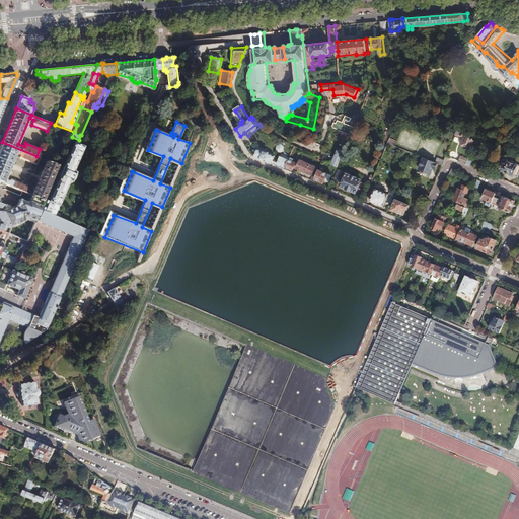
[(351,134),(340,130),(338,133),(342,134),(342,136),(345,137),(342,144),(347,145),(351,134)]
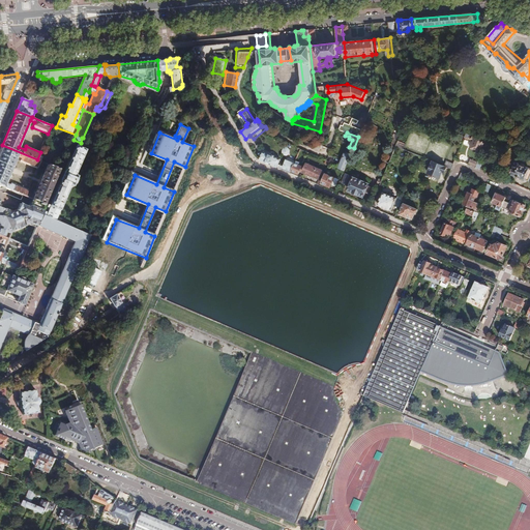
[(468,133),(466,137),(467,138),(467,139),(470,140),(470,139),(475,141),(472,148),(481,152),(484,143),(483,143),(483,141),(481,140),(482,139),(468,133)]
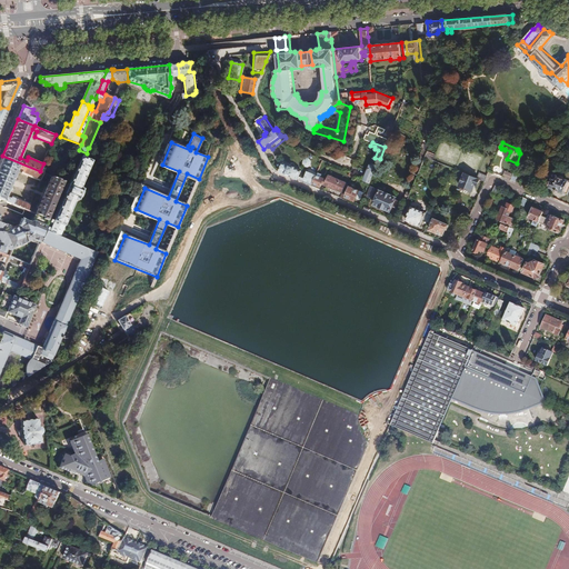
[(420,158),(425,160),(427,156),(428,152),(429,151),(429,150),(425,147),(420,158)]
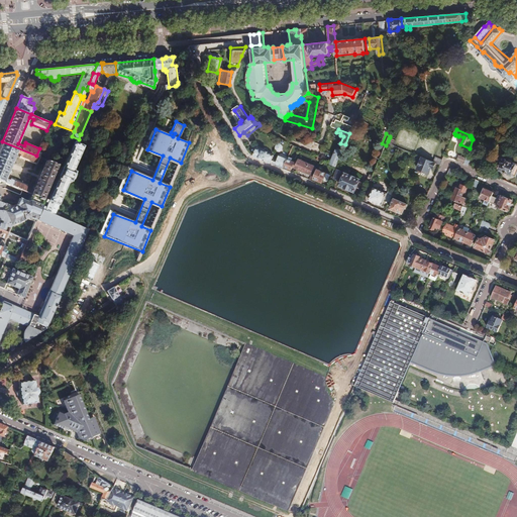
[(0,146),(0,180),(1,181),(25,190),(27,184),(11,178),(10,179),(9,179),(9,181),(5,179),(17,152),(21,153),(19,158),(36,164),(39,157),(36,156),(2,141),(0,146)]
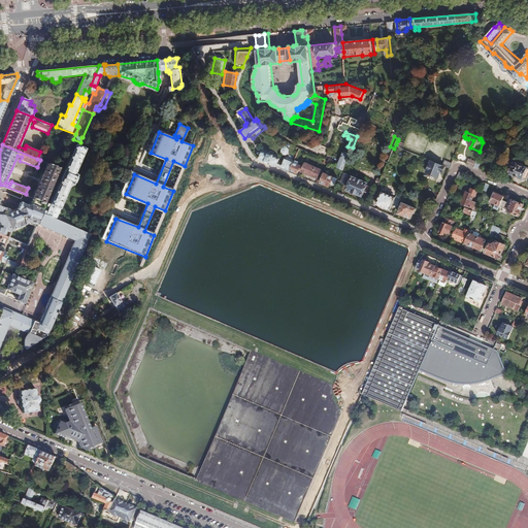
[(46,203),(42,212),(55,219),(69,184),(72,186),(76,175),(73,174),(84,149),(74,145),(64,170),(63,170),(59,179),(60,180),(50,204),(46,203)]
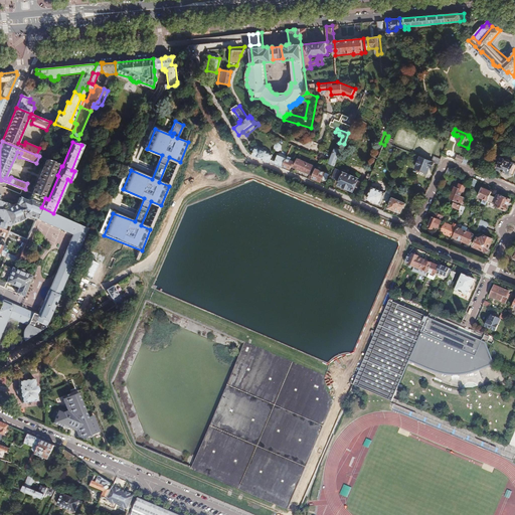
[(270,162),(271,159),(273,155),(267,152),(268,151),(263,149),(262,150),(255,147),(252,155),(270,162)]
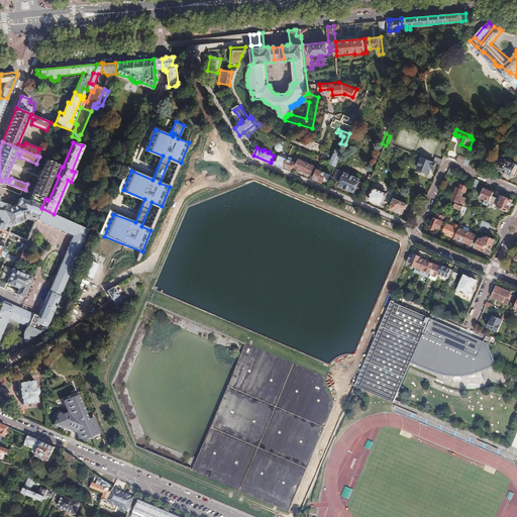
[(336,166),(342,150),(337,147),(334,156),(333,156),(330,163),(336,166)]
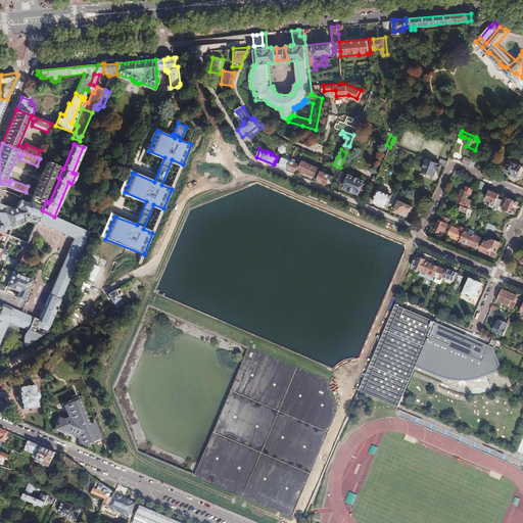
[(276,162),(275,161),(274,164),(287,171),(288,168),(291,160),(288,158),(283,156),(280,163),(276,162)]
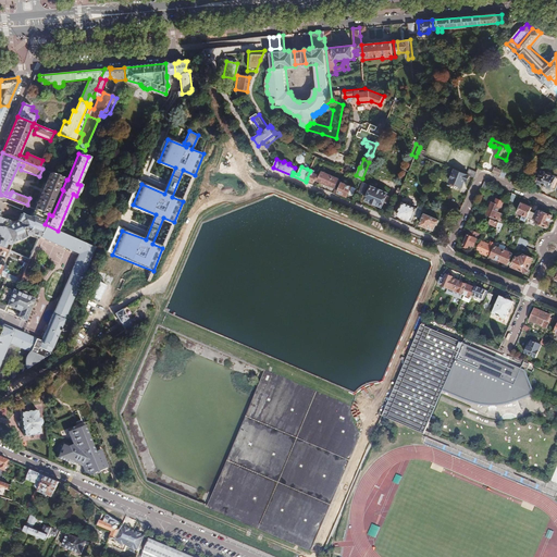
[(492,173),(500,176),(503,170),(495,166),(492,173)]
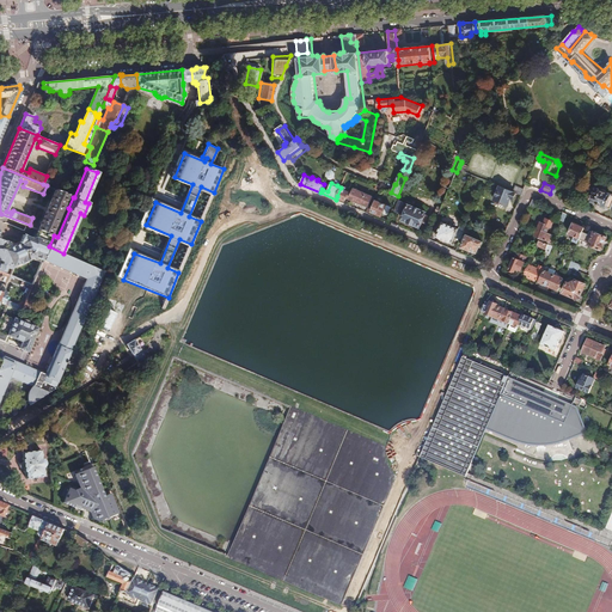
[(514,191),(501,185),(495,200),(508,206),(512,197),(514,199),(516,193),(521,195),(525,189),(516,185),(514,191)]
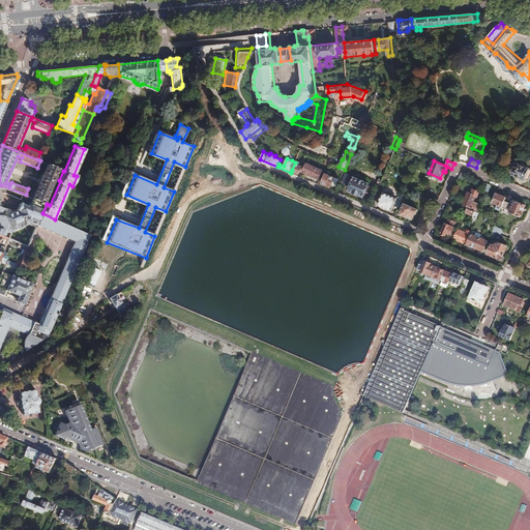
[(300,170),(302,171),(304,166),(295,163),(292,170),(299,173),(300,170)]
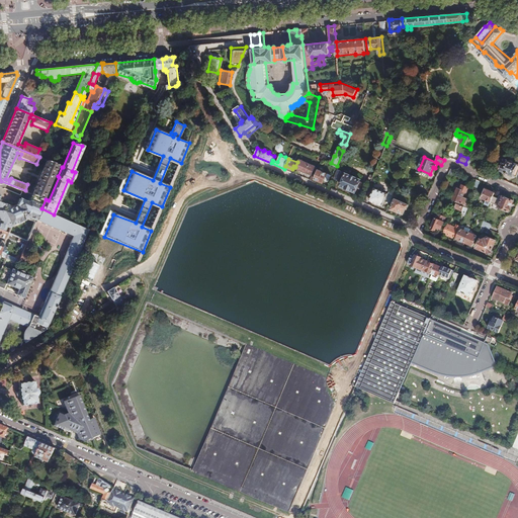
[(297,162),(295,167),(306,172),(307,171),(313,173),(316,166),(299,159),(297,162)]
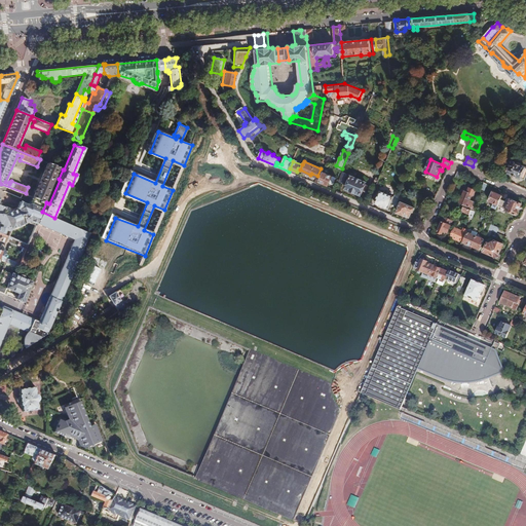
[(513,162),(509,161),(508,165),(511,166),(509,173),(522,178),(522,177),(525,179),(525,176),(525,167),(525,166),(522,165),(522,163),(522,162),(520,162),(519,162),(518,163),(513,161),(513,162)]
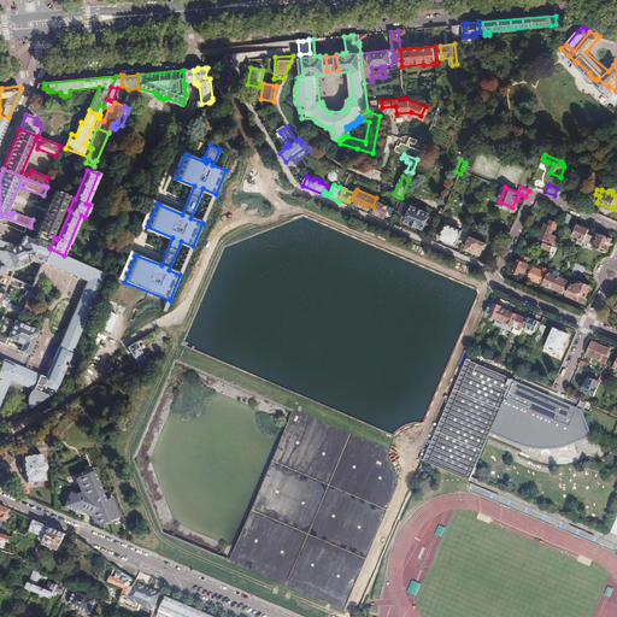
[(39,231),(51,236),(68,197),(56,192),(39,231)]
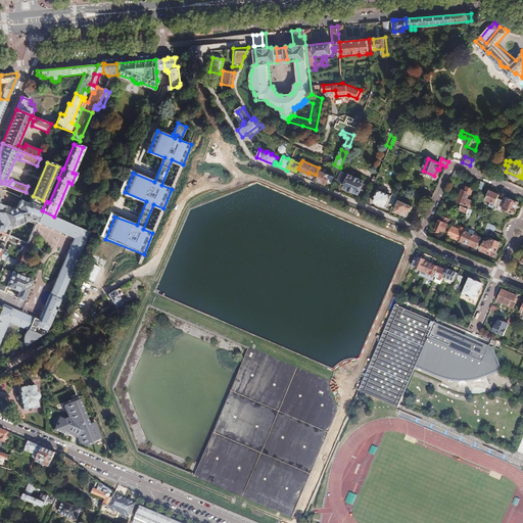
[(335,176),(321,170),(318,180),(327,183),(328,181),(332,183),(335,176)]
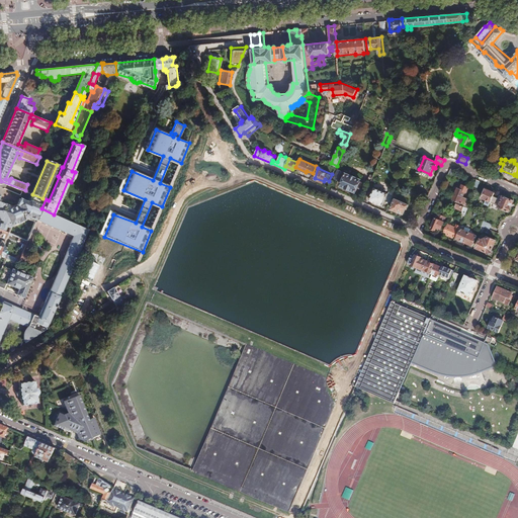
[(450,168),(447,176),(453,178),(457,171),(450,168)]
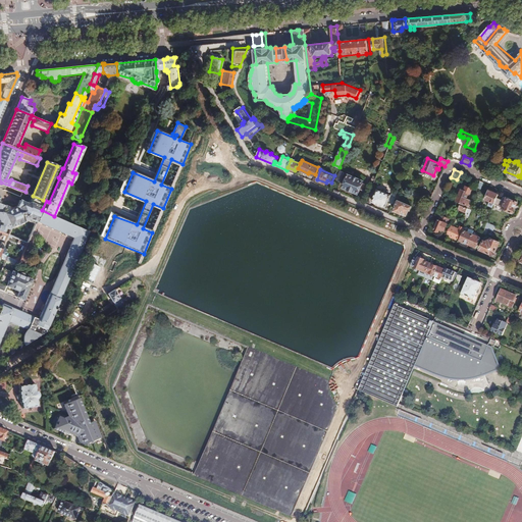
[(364,180),(341,170),(337,178),(346,183),(344,187),(358,193),(360,189),(364,191),(366,185),(363,183),(364,180)]
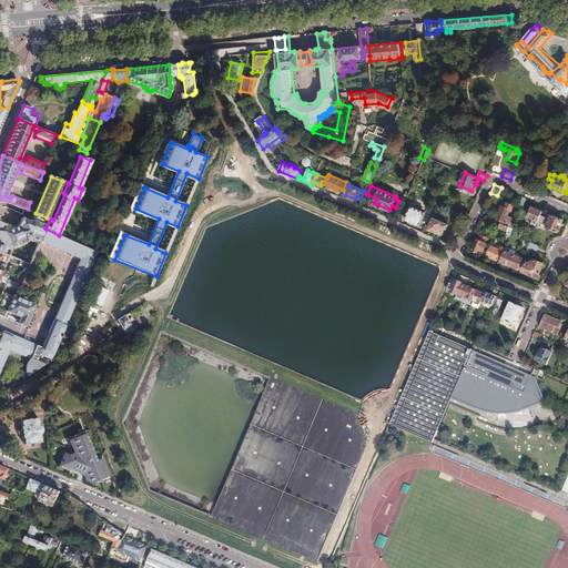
[(422,219),(425,212),(412,205),(406,219),(419,224),(422,219)]
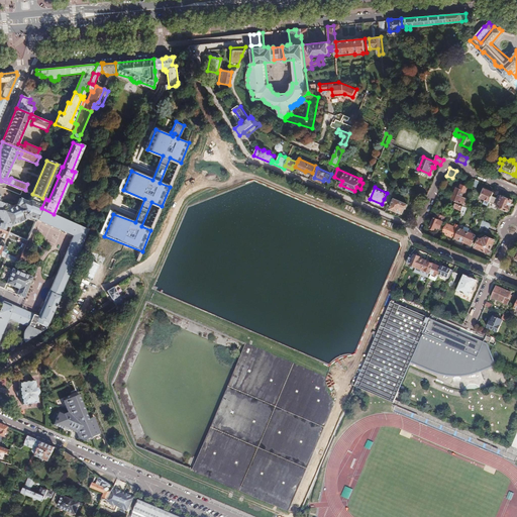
[(450,199),(464,204),(466,200),(467,200),(468,198),(462,196),(464,191),(455,187),(450,199)]
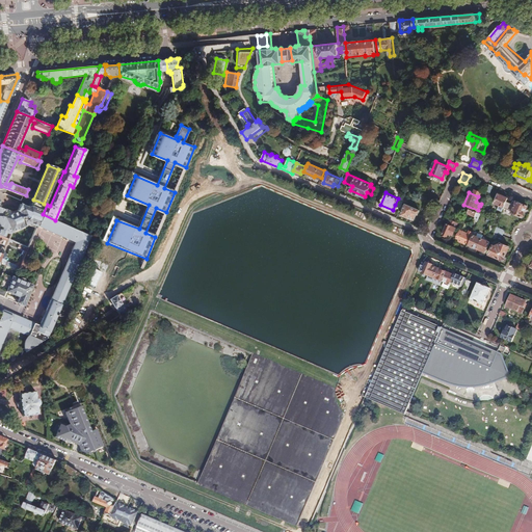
[(504,207),(507,197),(499,193),(495,203),(504,207)]
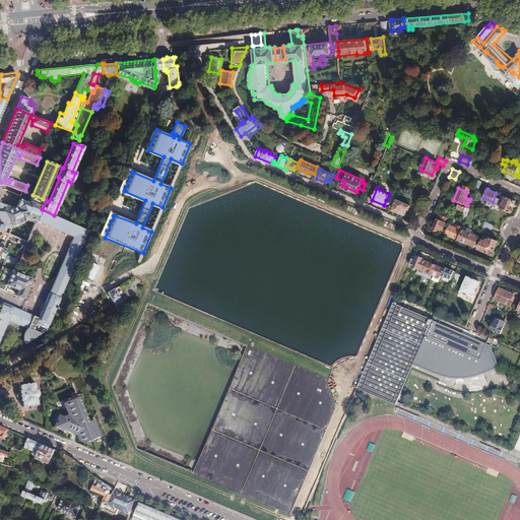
[(389,194),(386,200),(392,202),(395,196),(389,194)]
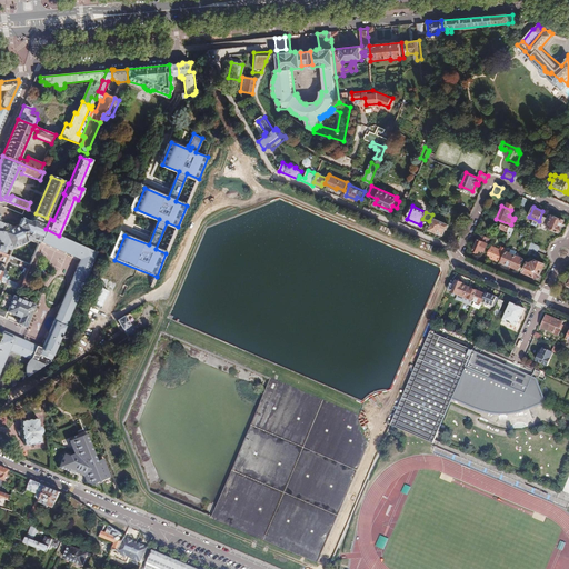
[(0,222),(6,225),(9,218),(0,213),(0,222)]
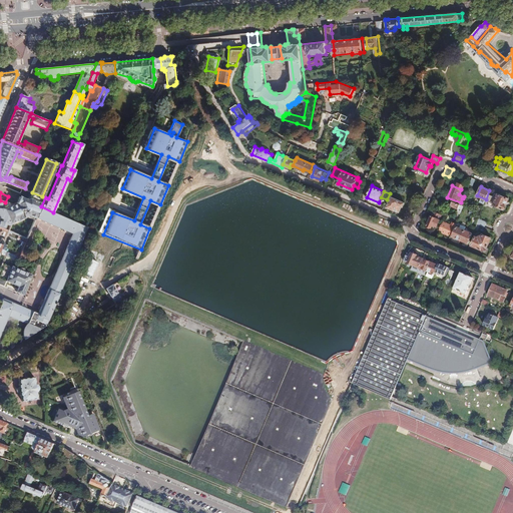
[(508,198),(498,194),(493,205),(503,209),(508,198)]
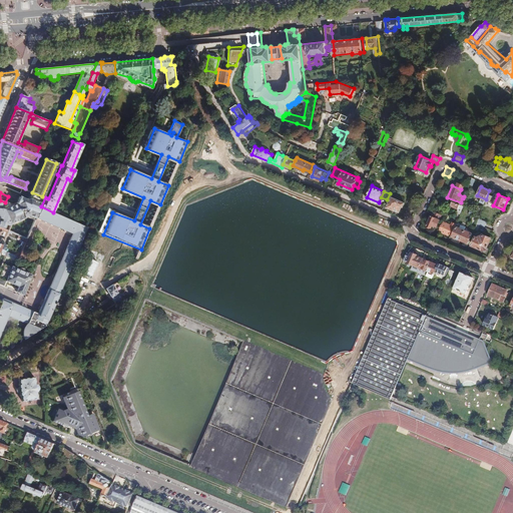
[(406,201),(392,195),(388,206),(399,211),(402,204),(404,205),(406,201)]
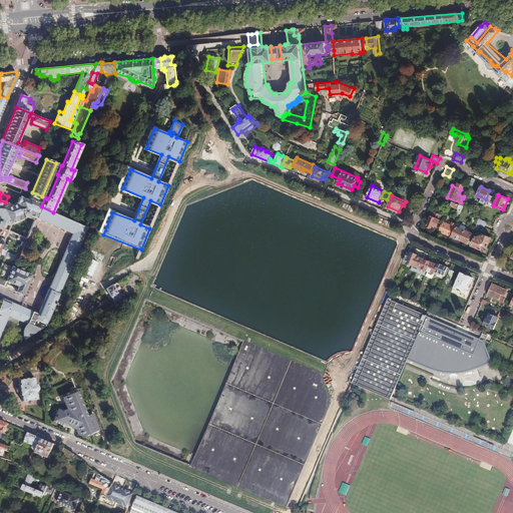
[(0,200),(0,227),(7,230),(9,231),(12,223),(4,209),(0,208),(0,217),(1,218),(3,220),(2,221),(0,220),(0,205),(3,207),(5,202),(0,200)]
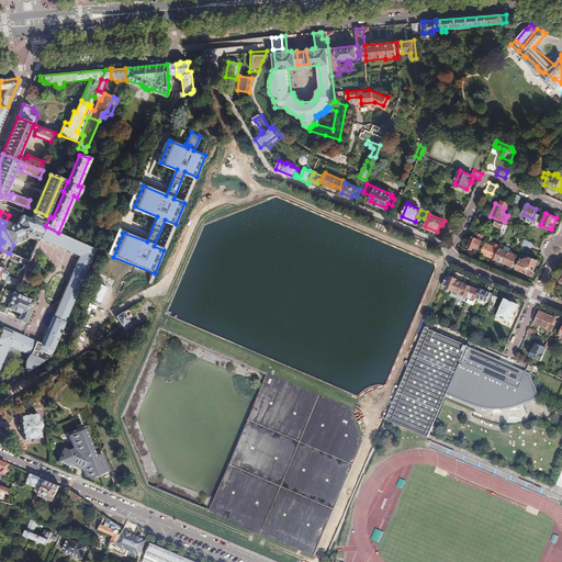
[(508,225),(504,224),(495,220),(494,224),(493,227),(505,232),(508,225)]
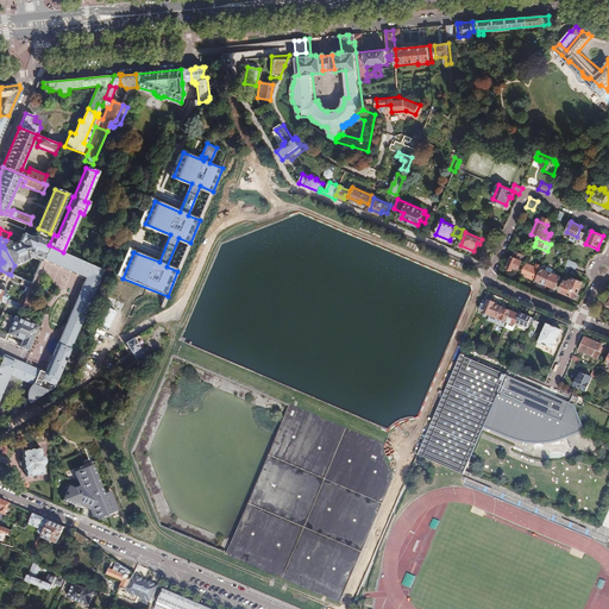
[(49,245),(43,258),(87,277),(48,372),(5,355),(4,358),(2,357),(0,363),(0,400),(11,375),(33,384),(31,387),(30,389),(29,393),(27,396),(29,400),(30,403),(56,388),(105,270),(63,252),(49,245)]
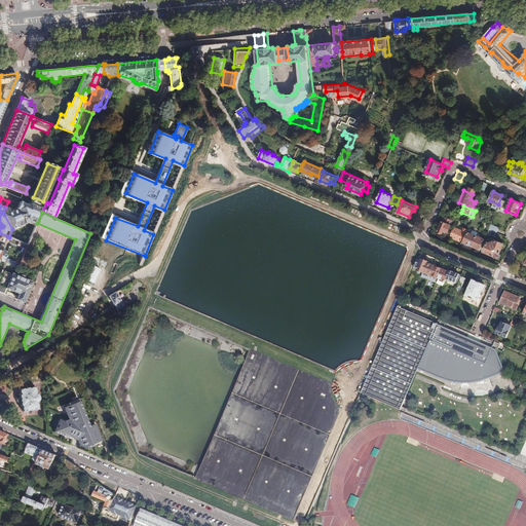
[(453,220),(444,217),(442,221),(451,225),(453,220)]
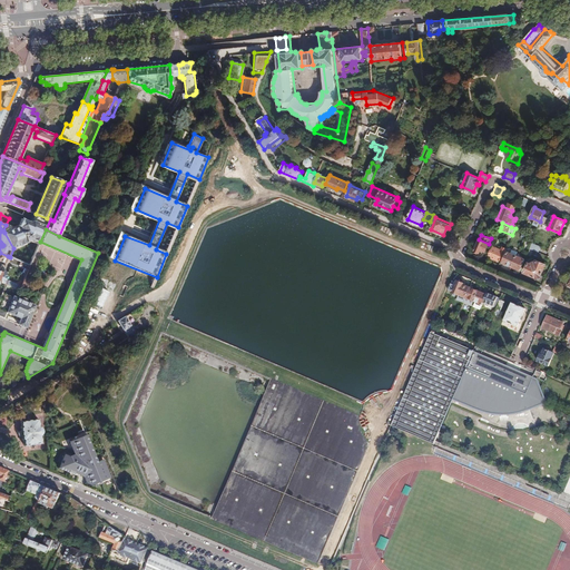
[(489,244),(479,239),(474,251),(480,253),(481,249),(485,252),(489,244)]
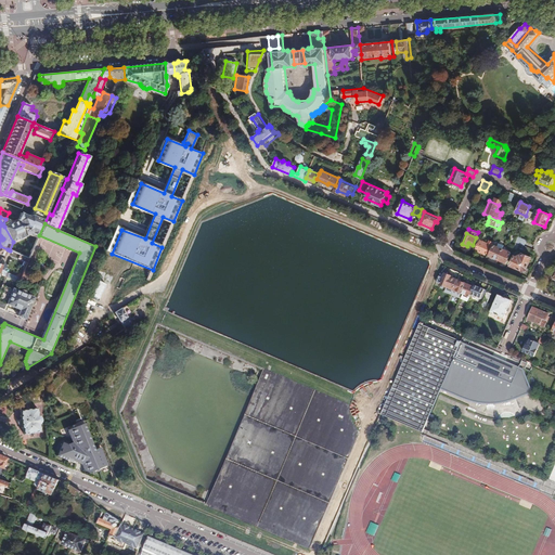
[(488,243),(480,240),(477,247),(481,249),(480,252),(485,253),(486,252),(488,253),(493,242),(489,240),(488,243)]
